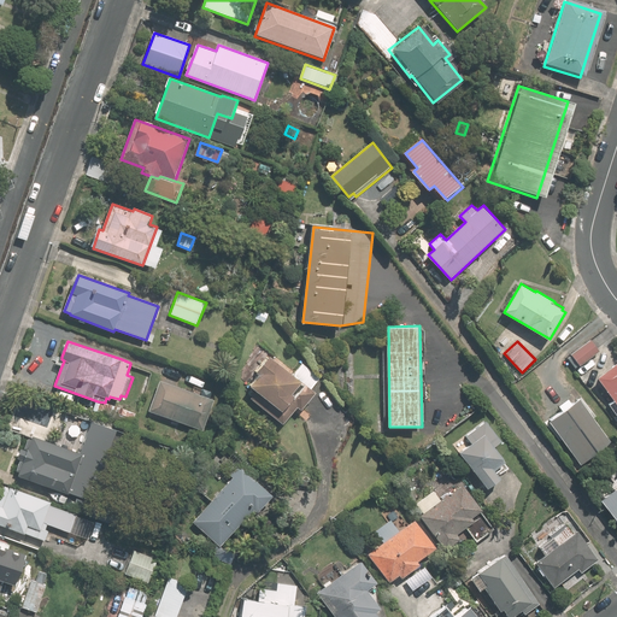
[(587,341),(568,356),(576,366),(595,352),(587,341)]
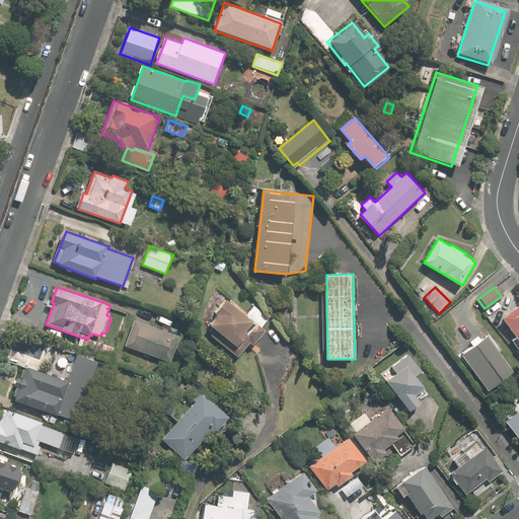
[(211,336),(238,358),(247,346),(256,353),(261,349),(255,345),(267,331),(262,327),(270,318),(254,306),(247,316),(227,300),(217,313),(219,315),(212,325),(216,329),(211,336)]
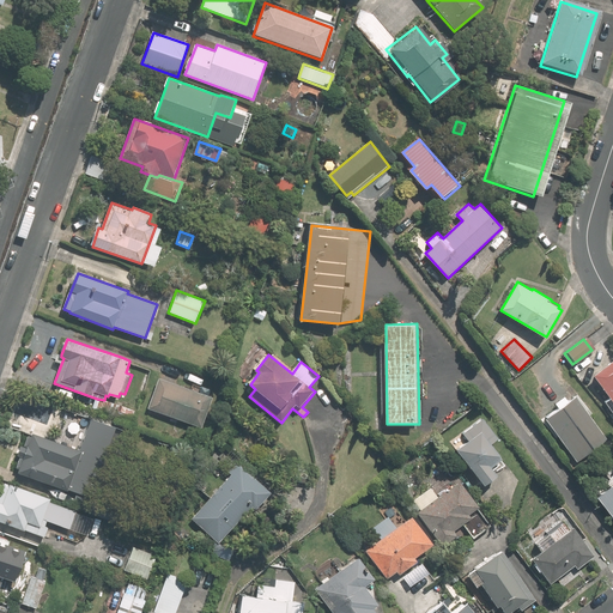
[(612,408),(612,359),(608,354),(584,375),(612,408)]
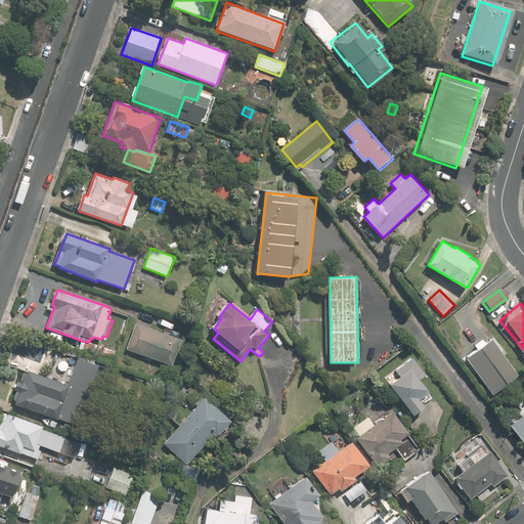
[(135,323),(126,350),(173,365),(181,340),(135,323)]
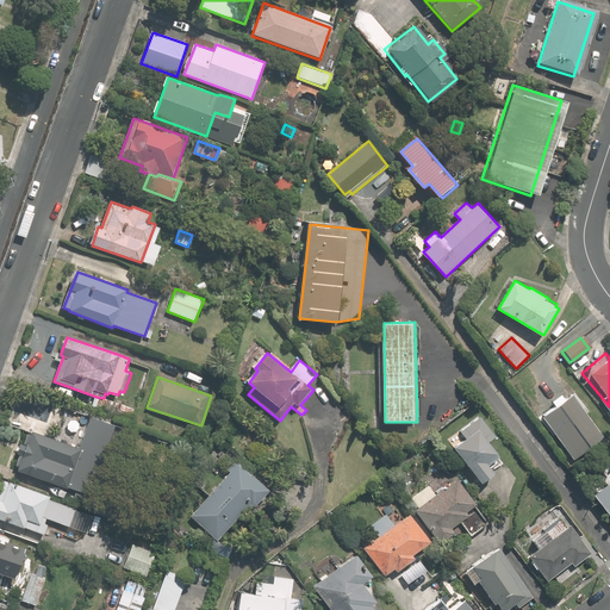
[(573,460),(605,437),(576,394),(543,417),(573,460)]
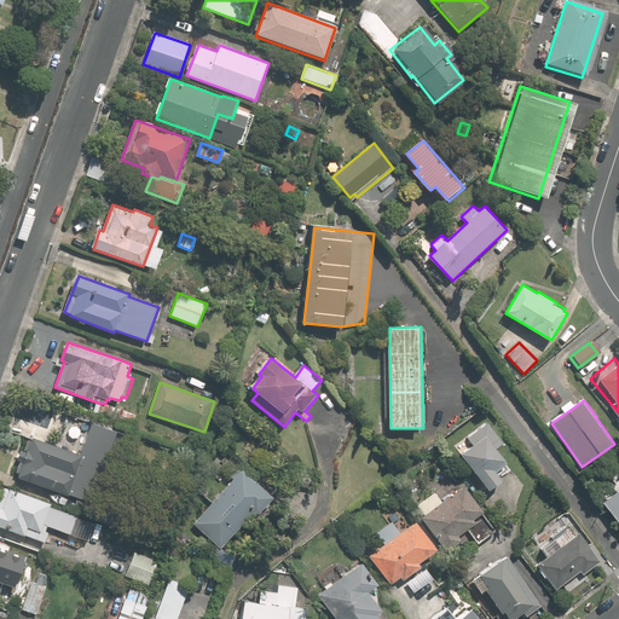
[(105,404),(98,403),(94,412),(133,427),(137,415),(105,404)]
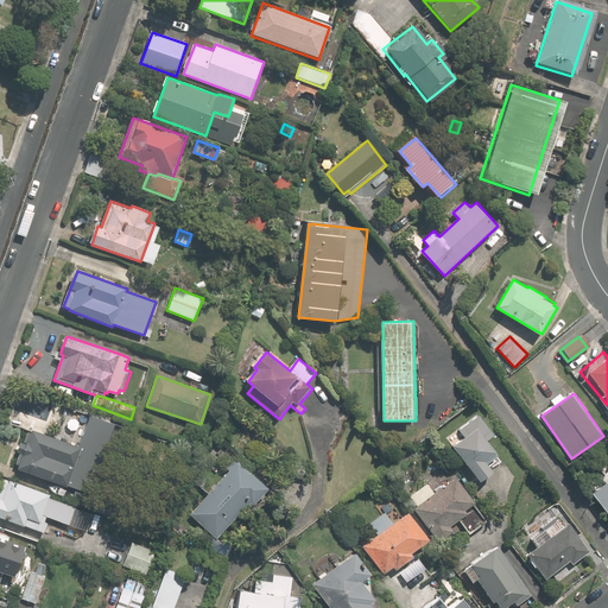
[(453,445),(481,481),(494,472),(486,462),(498,453),(487,439),(494,434),(477,413),(458,429),(464,436),(453,445)]
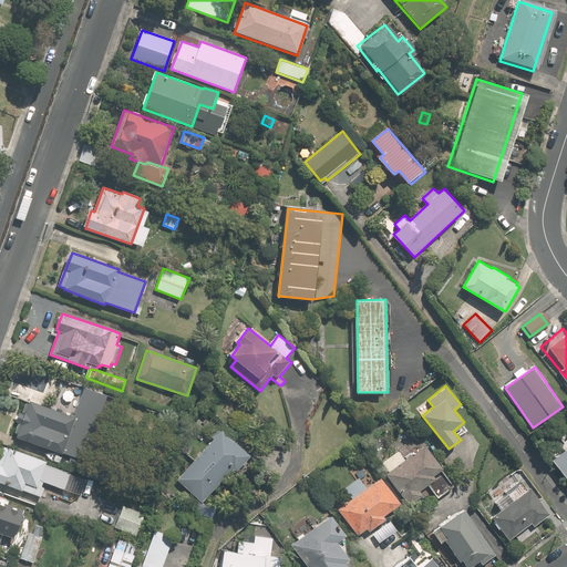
[(19,433),(17,436),(63,453),(64,452),(86,460),(110,397),(85,388),(75,416),(30,400),(30,402),(26,401),(22,411),(20,411),(17,420),(19,421),(16,431),(19,433)]
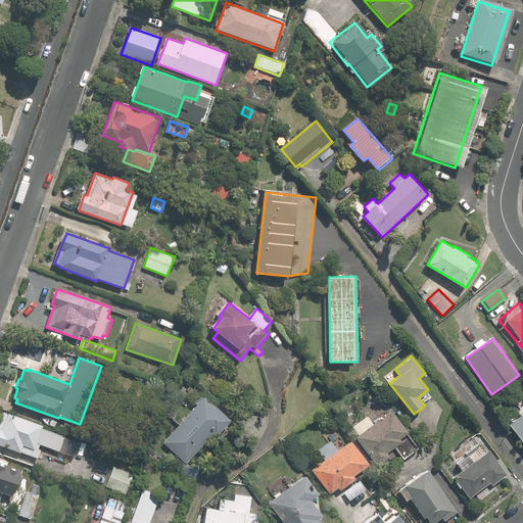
[(167,366),(160,364),(157,373),(163,375),(167,366)]
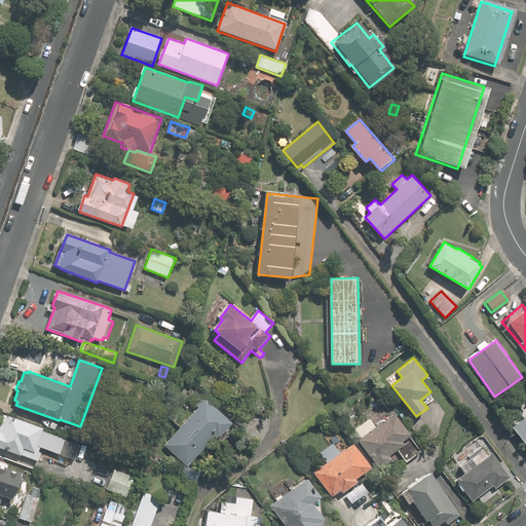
[(159,447),(184,467),(211,438),(214,442),(227,426),(200,403),(198,404),(196,402),(190,409),(192,411),(159,447)]
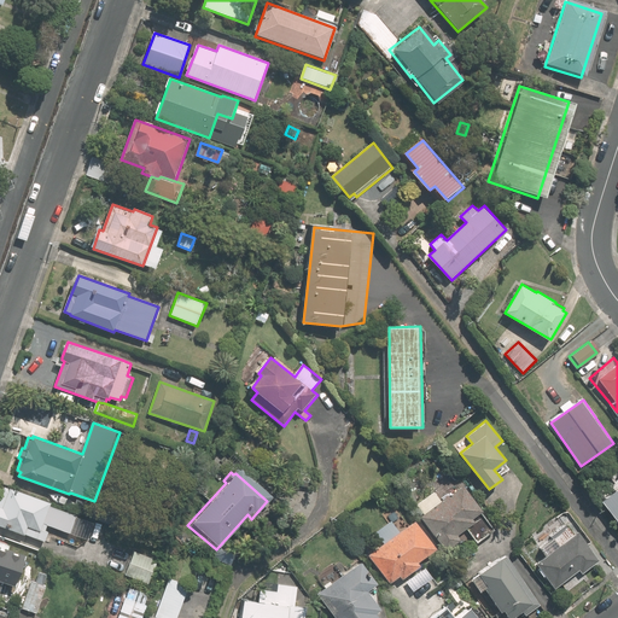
[(595,497),(617,528),(617,483),(612,489),(610,487),(595,497)]
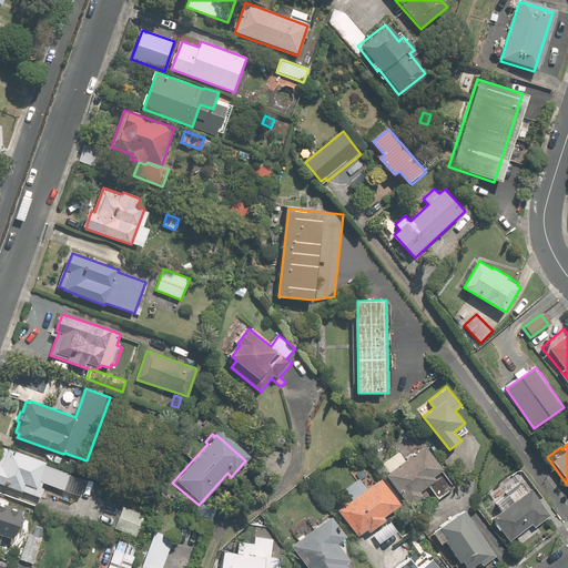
[(435,477),(443,472),(445,470),(427,446),(388,475),(411,506),(427,495),(424,490),(429,487),(437,480),(435,477)]
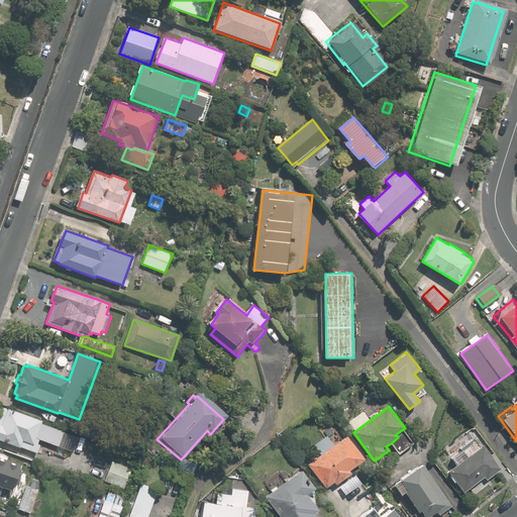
[(41,424),(42,422),(4,408),(0,419),(0,439),(21,447),(21,446),(38,452),(41,445),(37,444),(39,439),(60,446),(65,432),(41,424)]
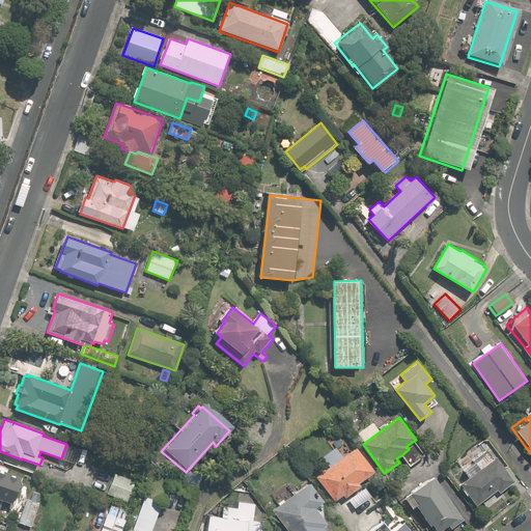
[(67,426),(63,438),(98,450),(102,439),(67,426)]
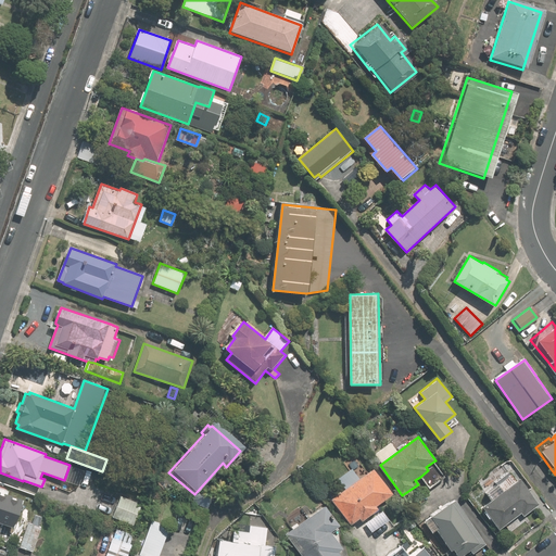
[(430,489),(445,477),(433,462),(426,467),(428,470),(420,477),(430,489)]
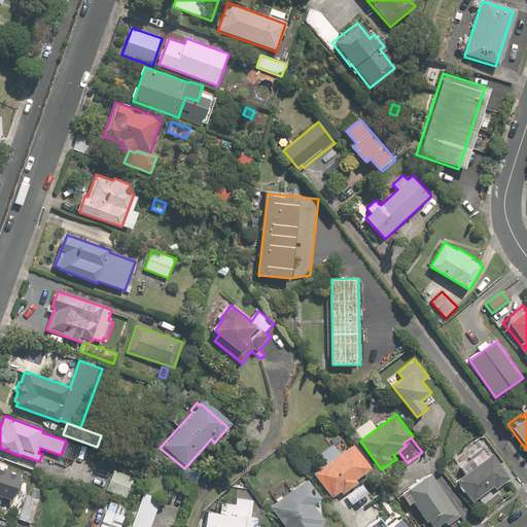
[(315,473),(334,498),(342,491),(344,495),(359,484),(357,481),(373,469),(354,445),(315,473)]
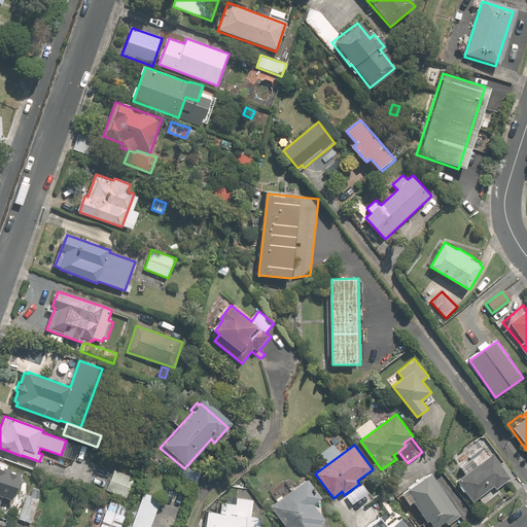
[(457,481),(471,502),(493,487),(495,488),(510,478),(492,454),(489,456),(484,449),(483,450),(481,447),(468,456),(471,460),(462,466),(467,473),(457,481)]
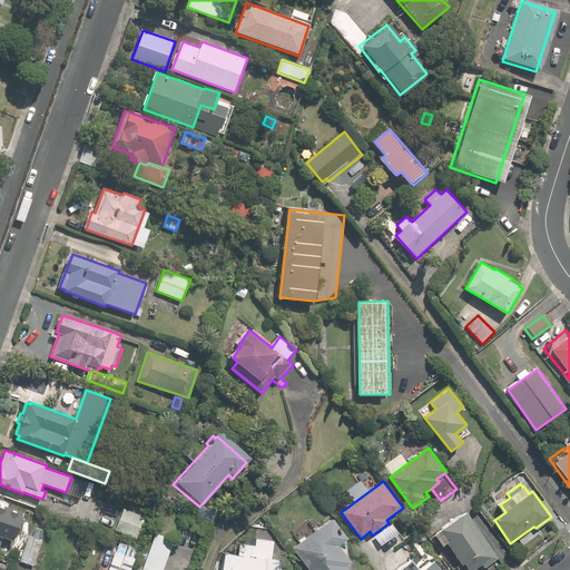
[(0,538),(8,541),(17,516),(0,509),(0,538)]
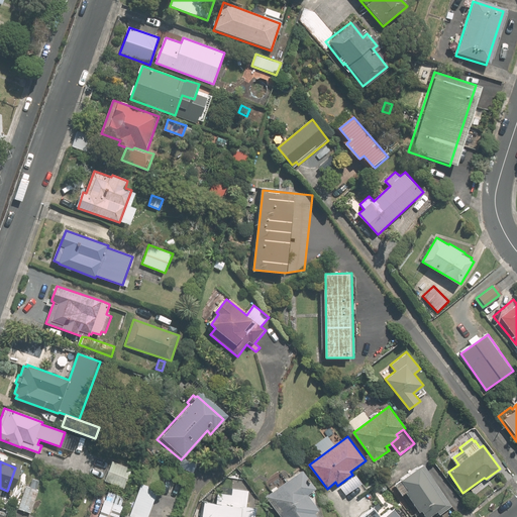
[(105,482),(124,490),(131,469),(112,461),(105,482)]
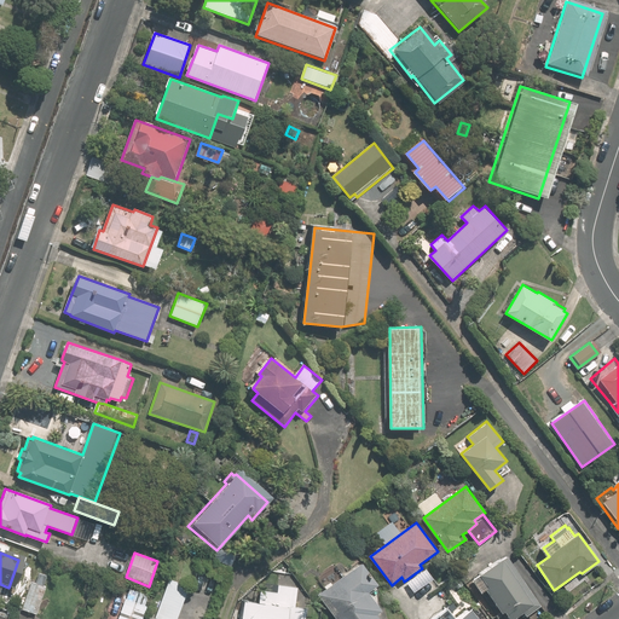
[(526,617),(542,607),(508,557),(480,574),(481,577),(474,582),(481,594),(486,591),(502,614),(505,613),(509,618),(515,618),(524,613),(526,617)]
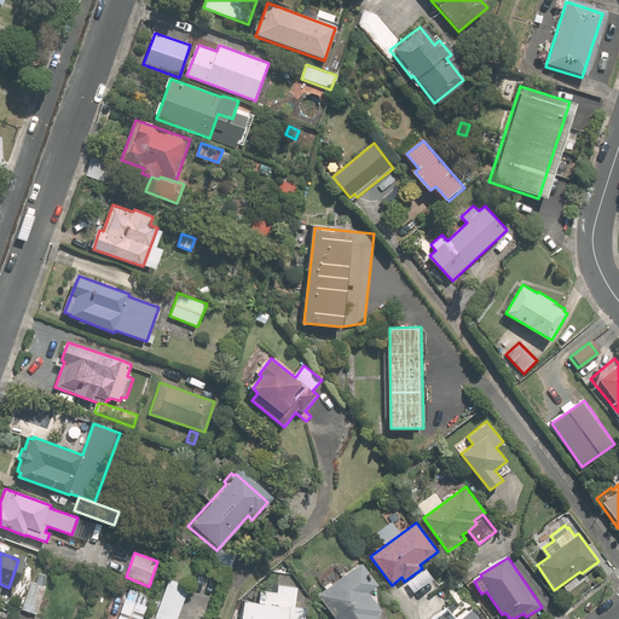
[(319,595),(336,618),(380,618),(377,614),(382,611),(369,593),(380,585),(362,563),(319,595)]
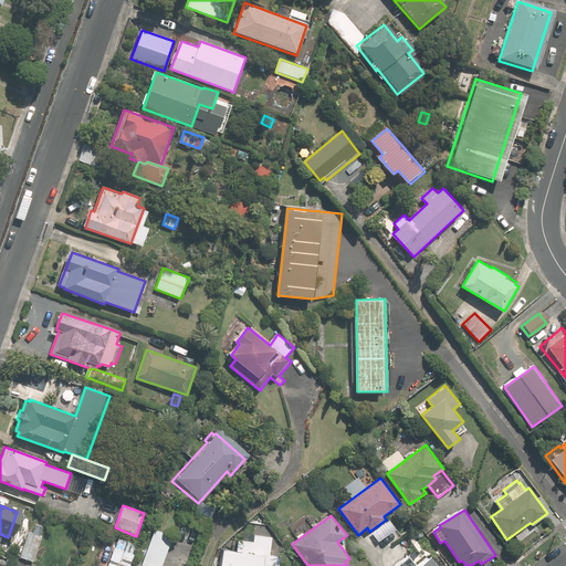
[(29,532),(20,558),(33,563),(42,536),(39,535),(42,526),(37,525),(33,533),(29,532)]
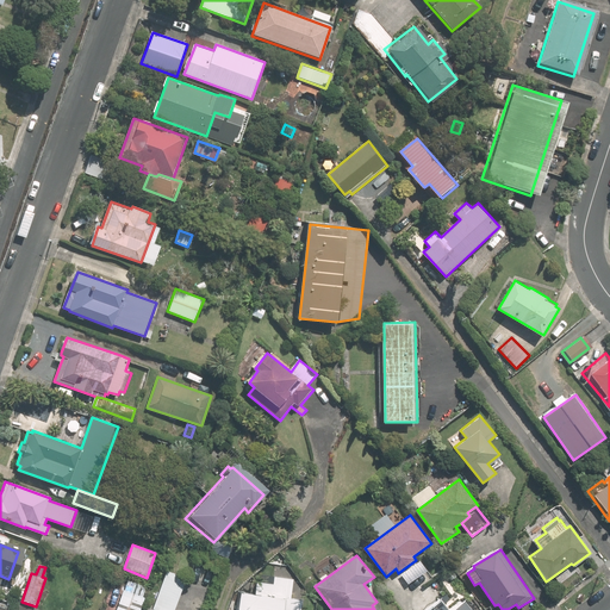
[(174,609),(187,577),(167,571),(153,609),(149,608),(148,609),(174,609)]
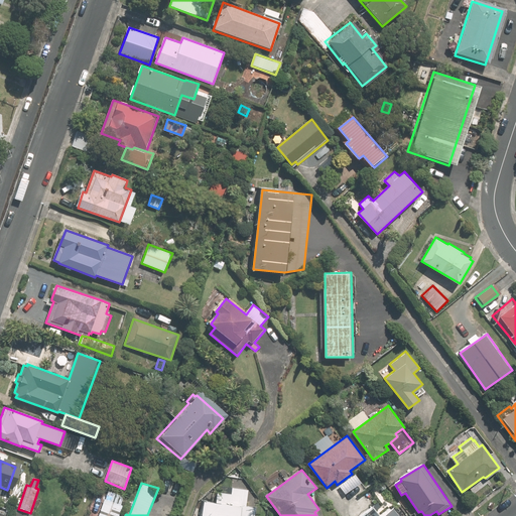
[(196,515),(250,515),(251,510),(242,508),(244,493),(229,490),(228,496),(215,494),(213,506),(198,504),(196,515)]
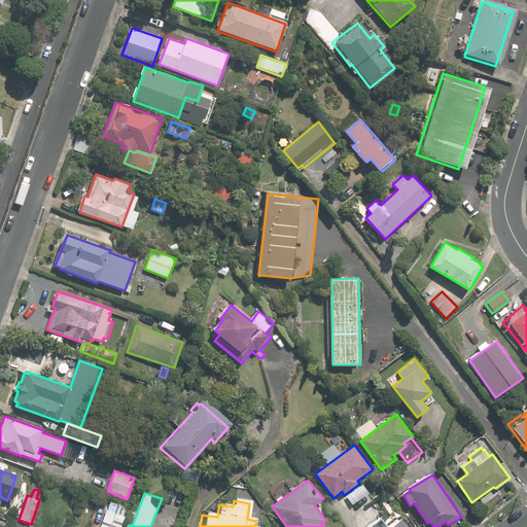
[(118,526),(123,518),(120,517),(124,508),(108,502),(105,511),(104,511),(98,526),(118,526)]
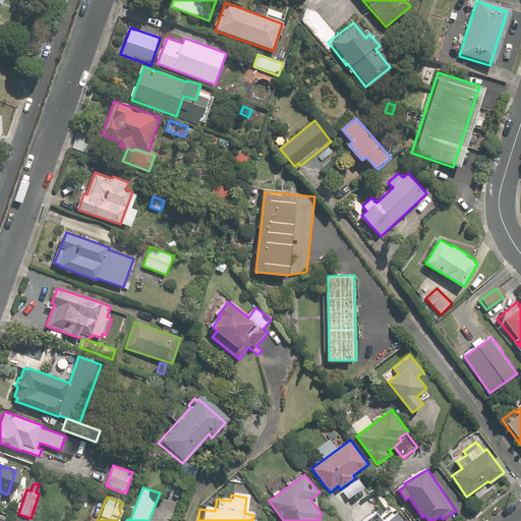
[(377,520),(404,520),(395,508),(377,520)]
